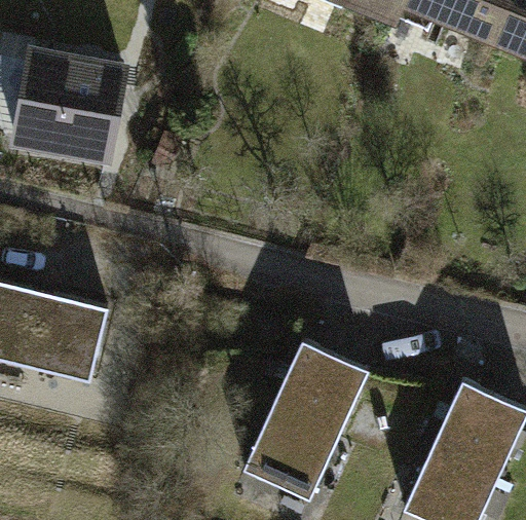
[(348,0),(382,13),(387,0),(348,0)]
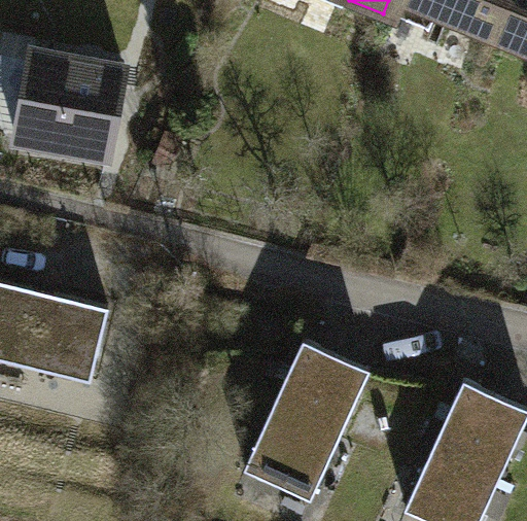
[(412,0),(452,15),(440,46),(480,62),(491,32),(504,0),(412,0)]
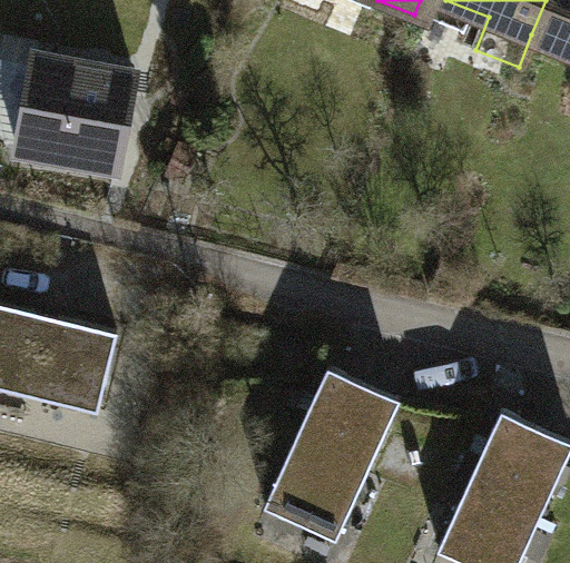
[(546,0),(531,35),(569,49),(569,0),(546,0)]
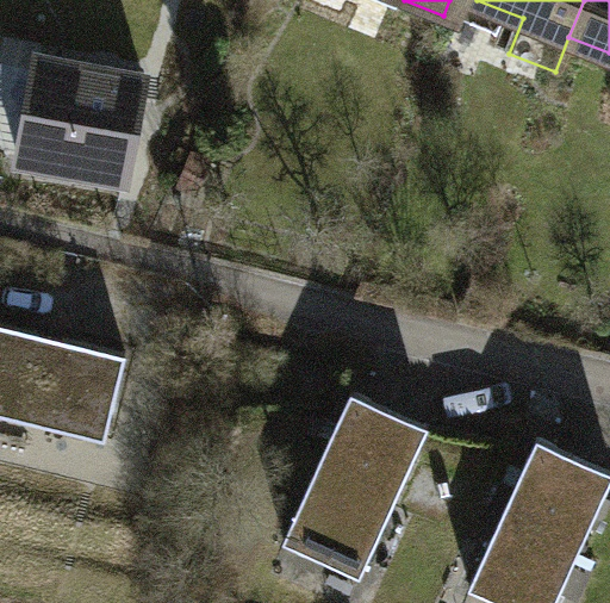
[(149,72),(35,53),(17,159),(130,179),(149,72)]
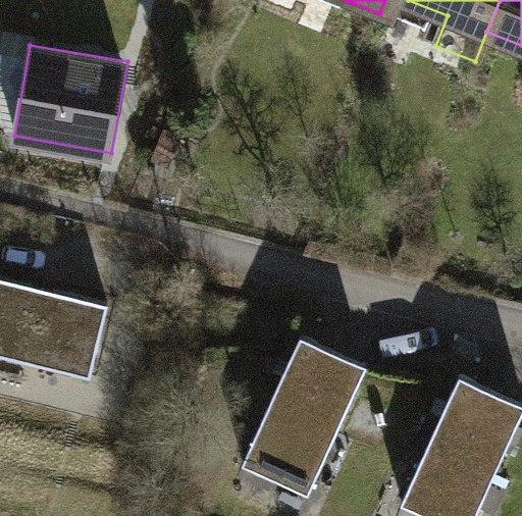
[(107,308),(0,278),(0,356),(88,380),(107,308)]
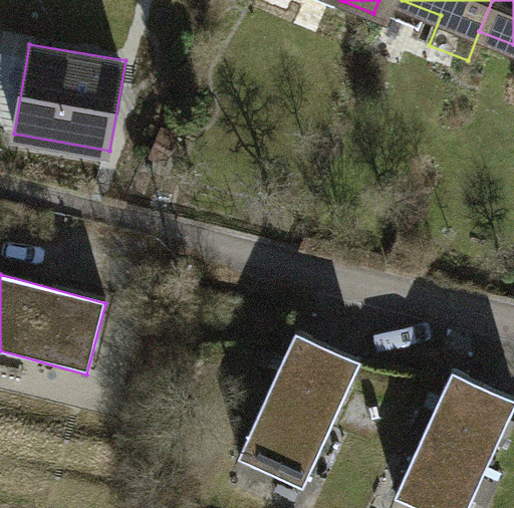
[(361,364),(295,334),(239,455),(305,486),(361,364)]
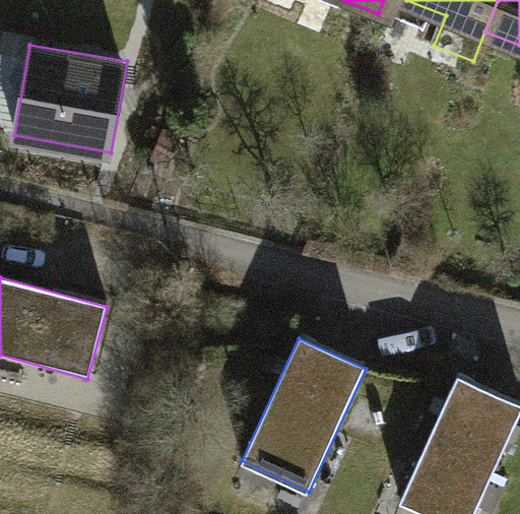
[(477,513),(519,423),(519,406),(456,377),(397,504),(417,513),(477,513)]
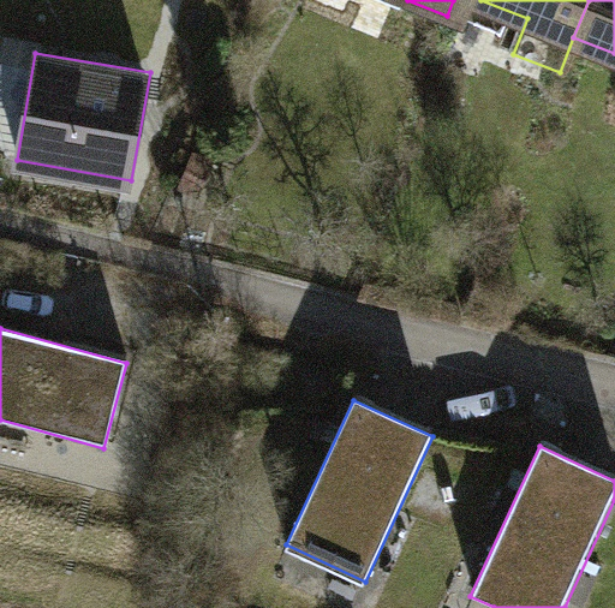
All buildings are outlined.
